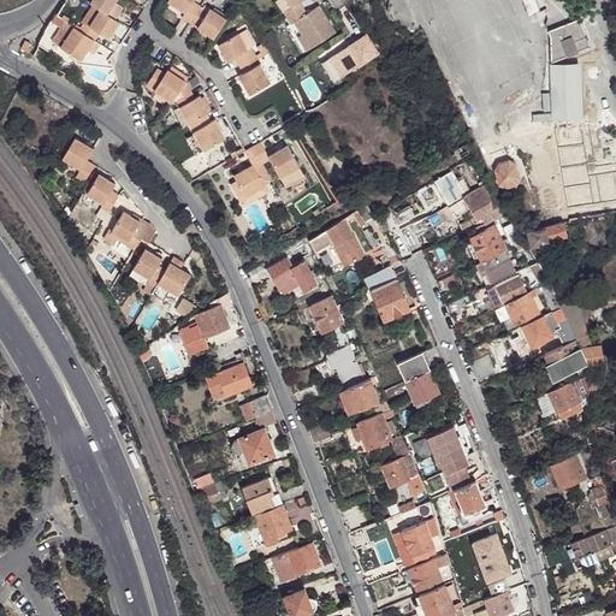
[(92,0),(92,1),(116,18),(120,11),(113,6),(117,1),(117,0),(92,0)]
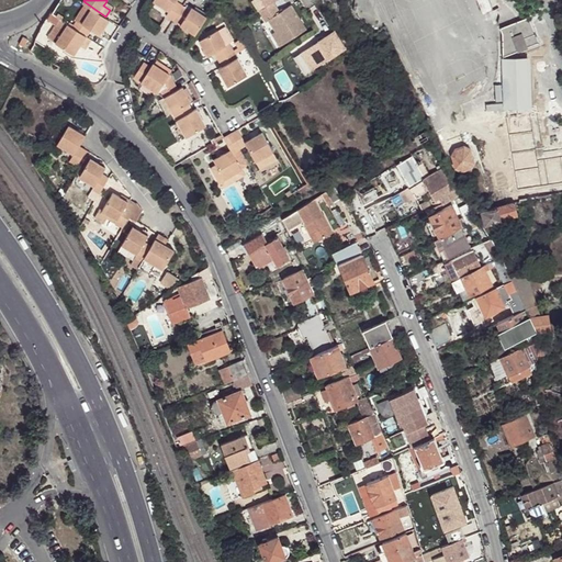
[(172,21),(181,7),(176,2),(177,0),(153,0),(153,1),(168,12),(166,17),(172,21)]
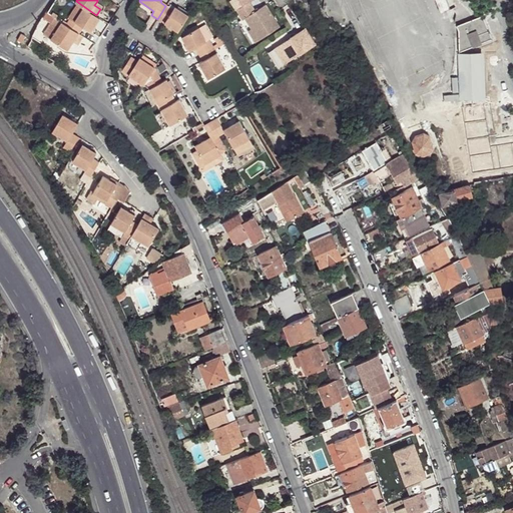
[(229,0),(235,9),(249,0),(229,0)]
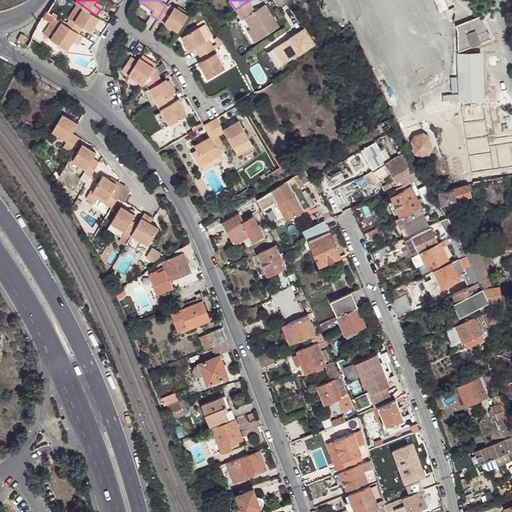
[(451,0),(445,0),(449,9),(455,7),(451,0)]
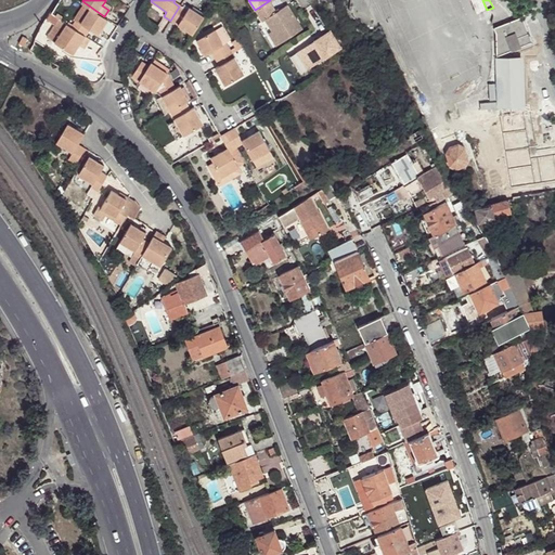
[(85,7),(72,26),(86,36),(90,30),(99,36),(110,20),(104,16),(82,1),(80,3),(85,7)]
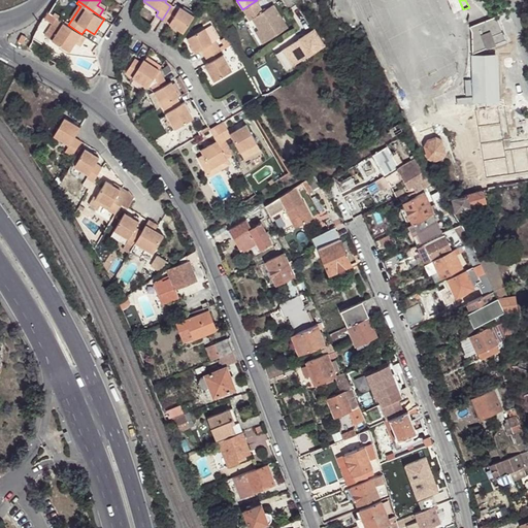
[(100,1),(97,5),(103,9),(106,5),(100,1)]
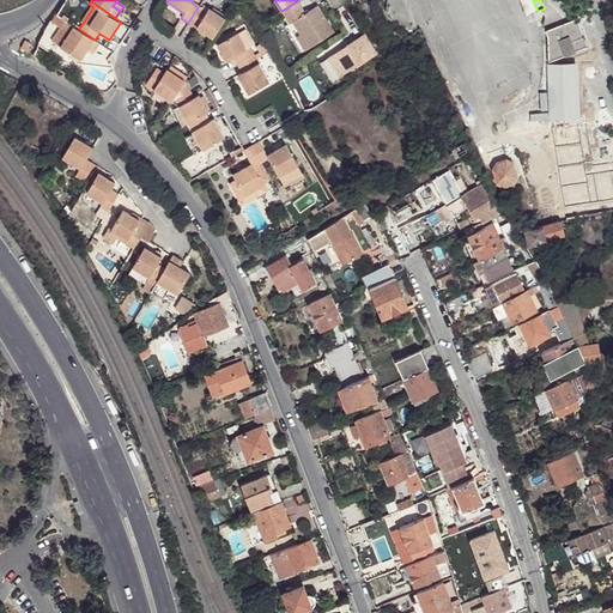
[(307,13),(299,1),(284,12),(291,23),(295,20),(302,34),(295,38),(303,53),(335,31),(319,5),(307,13)]
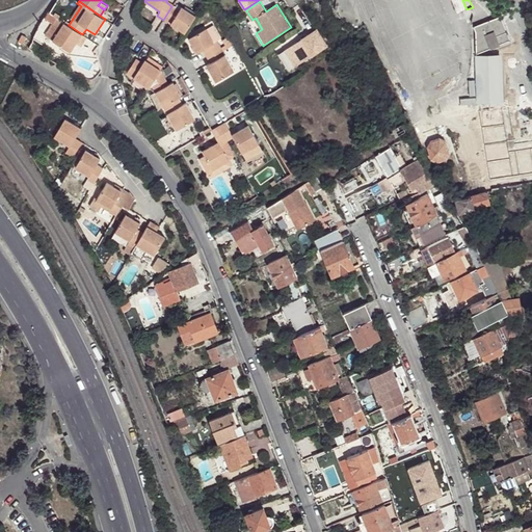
[(178,10),(171,6),(163,20),(184,33),(194,17),(180,7),(178,10)]
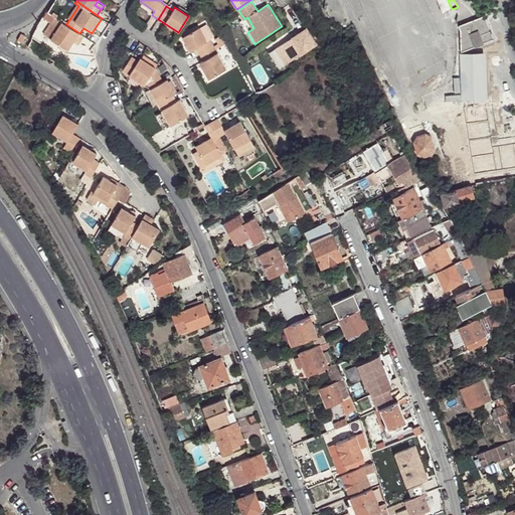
[(50,22),(41,35),(49,40),(62,21),(56,17),(51,14),(46,11),(42,17),(50,22)]
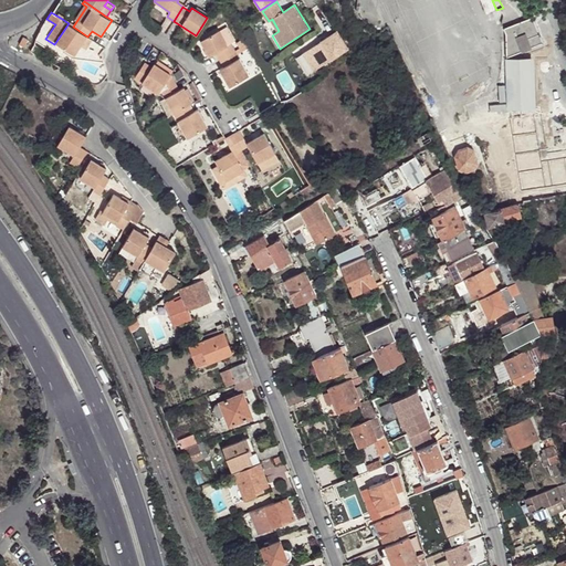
[(507,34),(507,59),(543,44),(533,19),(505,29),(507,34)]
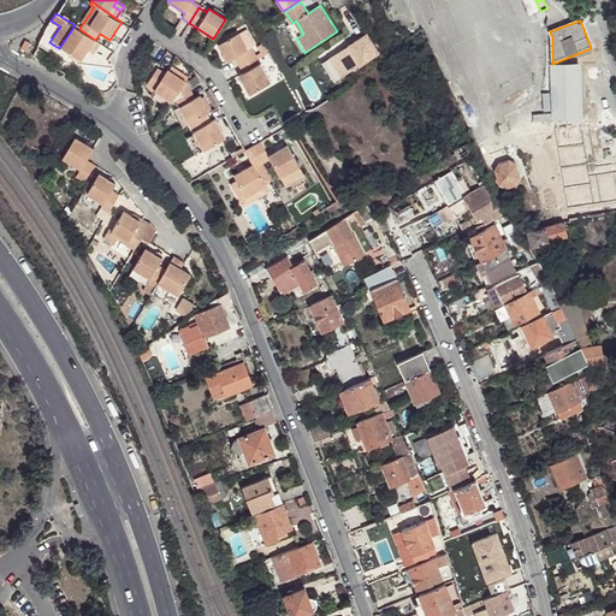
[(75,25),(59,48),(80,63),(89,49),(94,53),(101,43),(95,40),(80,29),(75,25)]
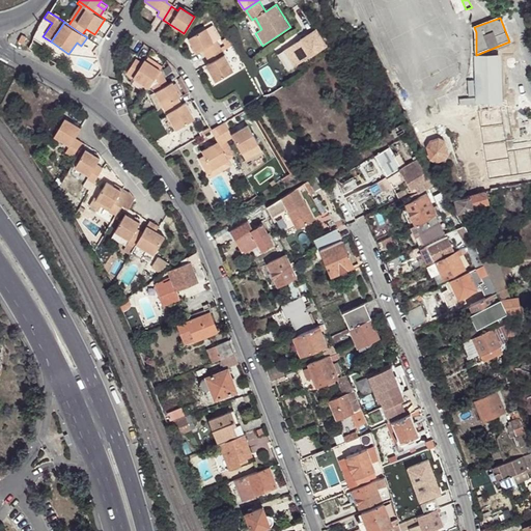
[(204,57),(220,48),(216,42),(212,44),(204,29),(187,38),(195,54),(201,51),(204,57)]
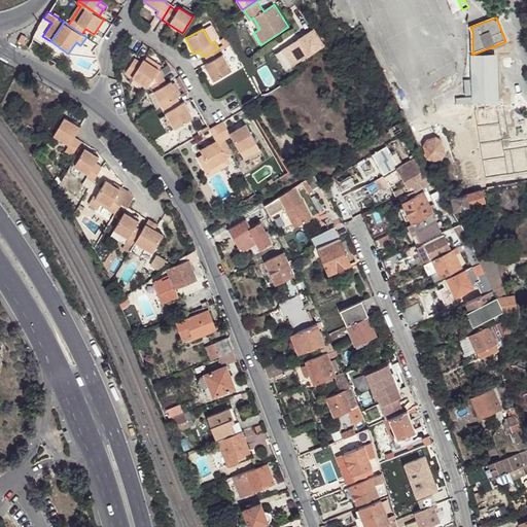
[(283,48),(293,65),(325,45),(315,29),(283,48)]
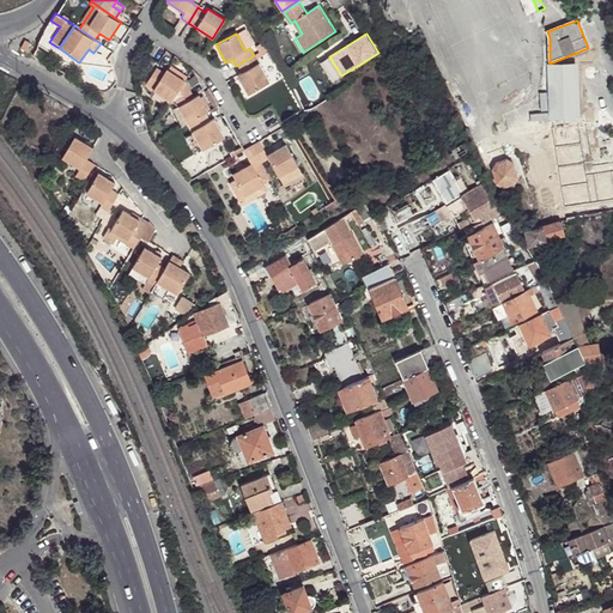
[(36,47),(32,54),(40,58),(43,50),(36,47)]
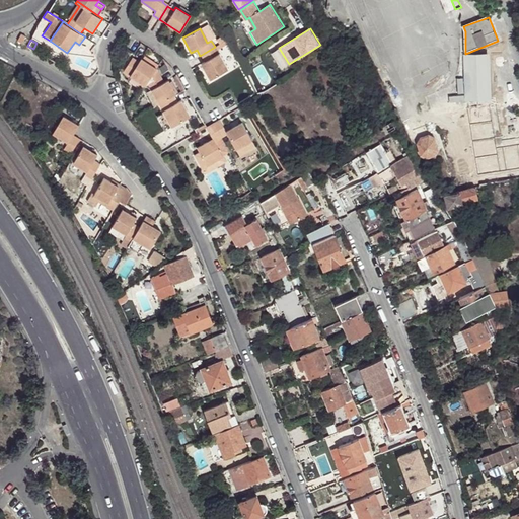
[(227,70),(215,47),(200,56),(204,62),(200,65),(209,80),(227,70)]
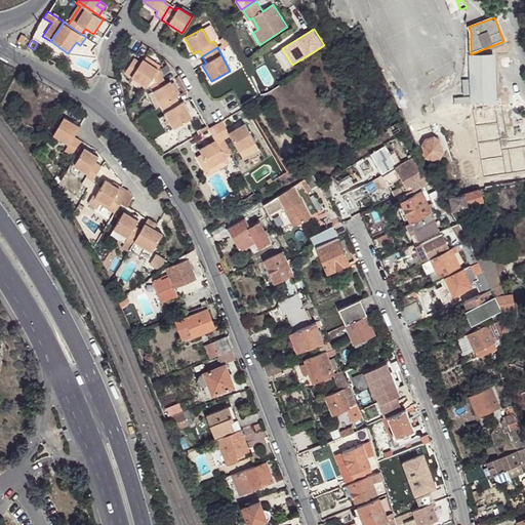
[(285,70),(292,65),(282,48),(275,52),(285,70)]
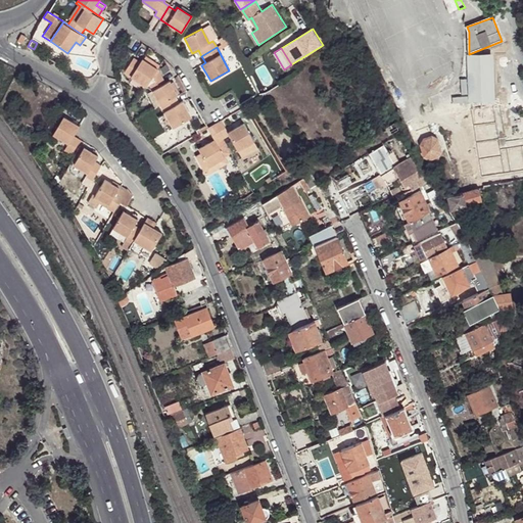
[(468,55),(469,102),(493,101),(493,55),(468,55)]
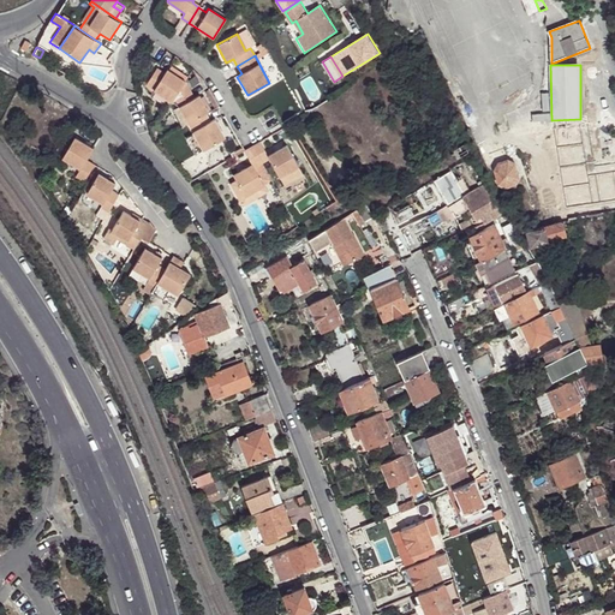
[(168,71),(184,82),(186,78),(171,67),(168,71)]
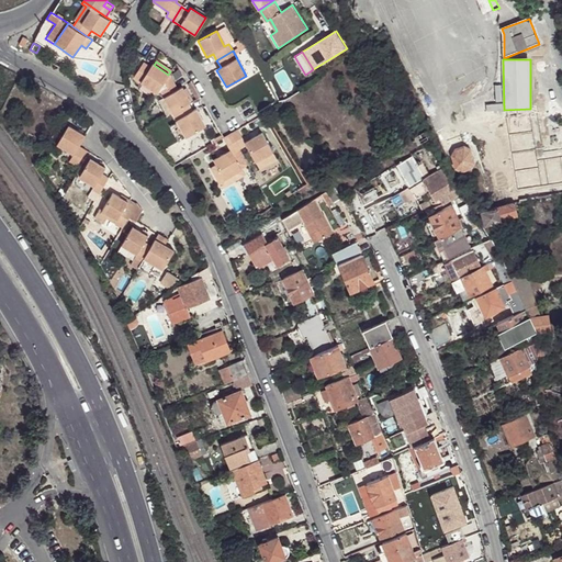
[(133,78),(155,93),(168,75),(154,65),(152,64),(149,67),(143,63),(133,78)]
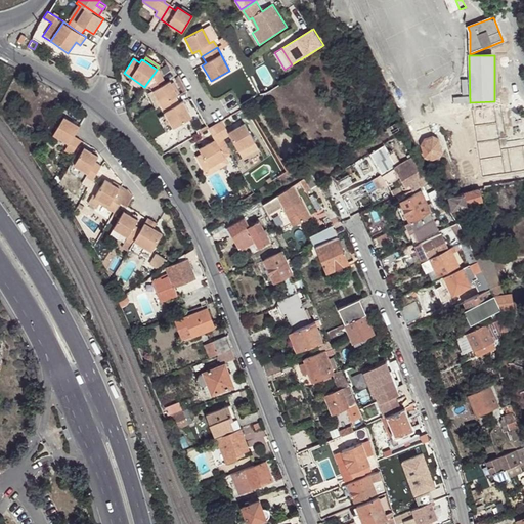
[(151,92),(160,105),(175,97),(177,95),(176,94),(170,84),(169,81),(165,83),(157,70),(144,87),(151,92)]
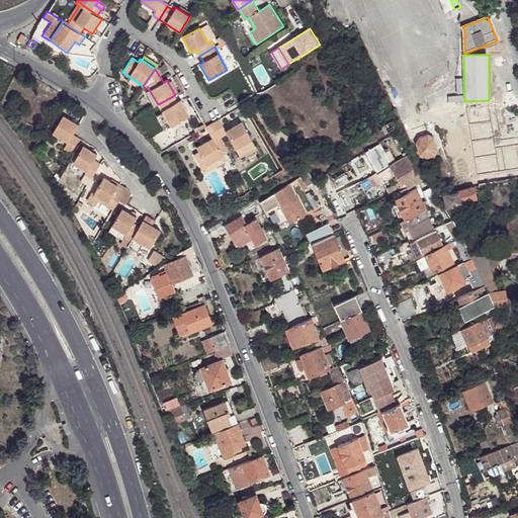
[(168,83),(174,93),(177,92),(171,81),(168,83)]
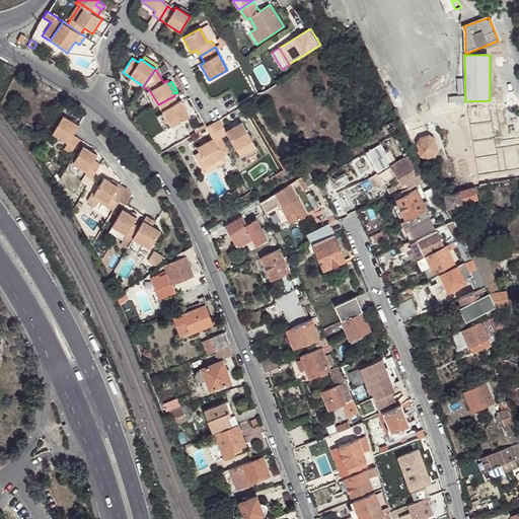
[(173,96),(158,104),(171,127),(189,117),(180,101),(177,103),(173,96)]
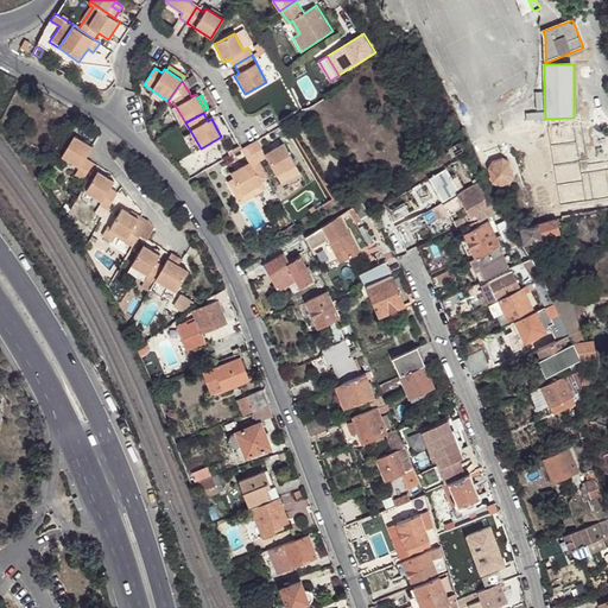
[(83,158),(90,146),(73,135),(59,156),(78,168),(74,175),(82,179),(92,163),(83,158)]
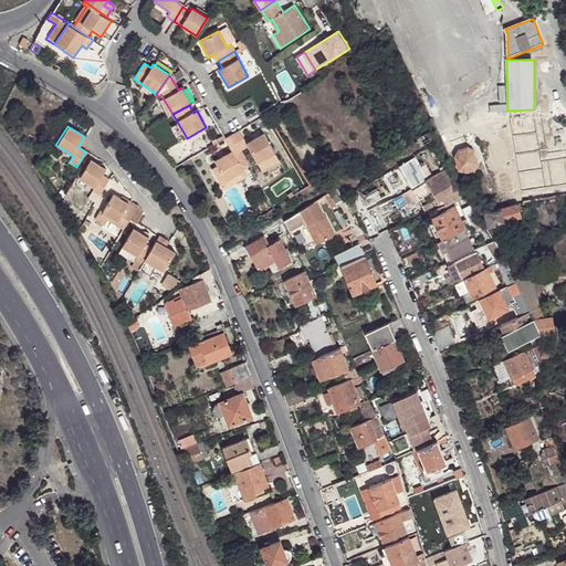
[(239,130),(231,135),(239,148),(247,144),(239,130)]
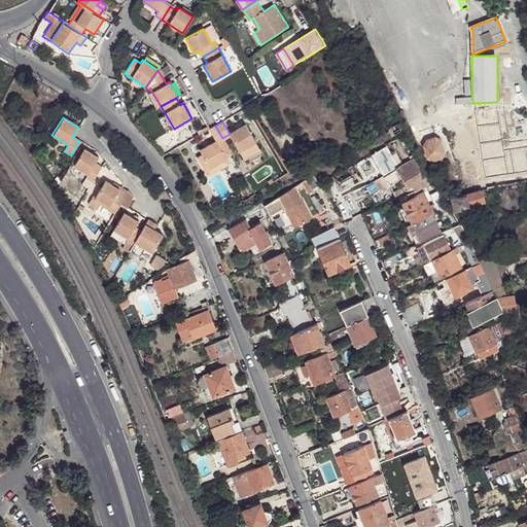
[(222,138),(215,126),(209,130),(215,141),(222,138)]
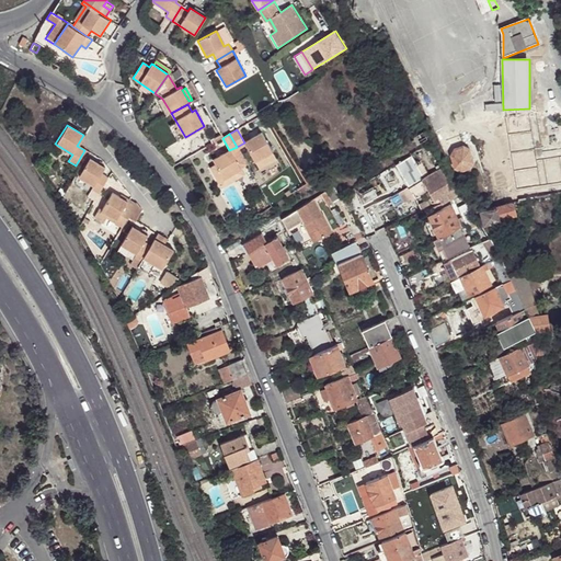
[(261,134),(244,142),(255,162),(272,152),(261,134)]
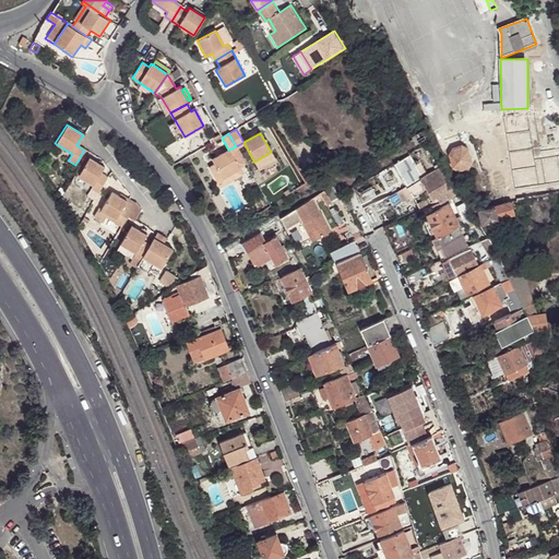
[(462,145),(453,147),(450,154),(453,166),(460,169),(470,167),(473,161),(468,149),(462,145)]
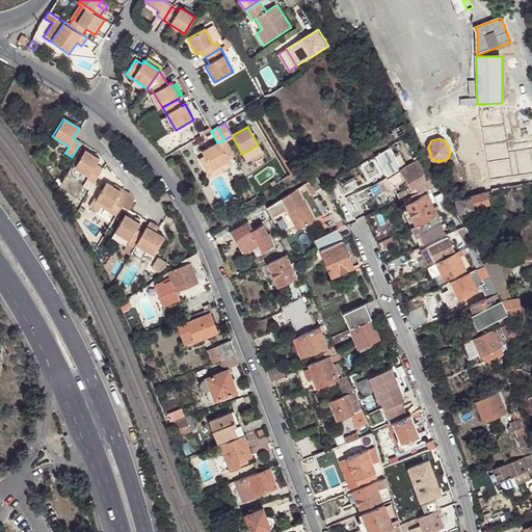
[(228,161),(235,158),(224,139),(217,142),(228,161)]
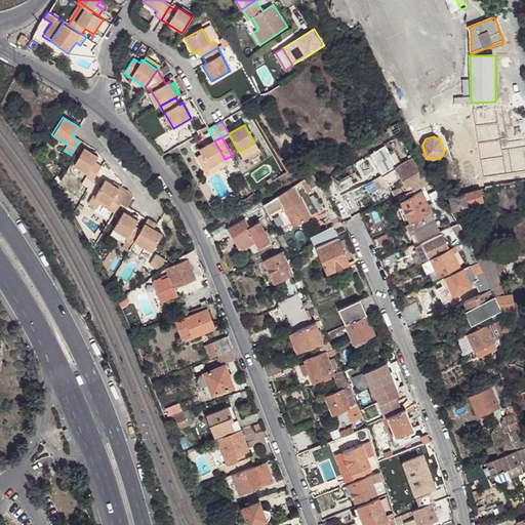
[(209,168),(225,159),(214,140),(199,151),(201,155),(209,168)]
